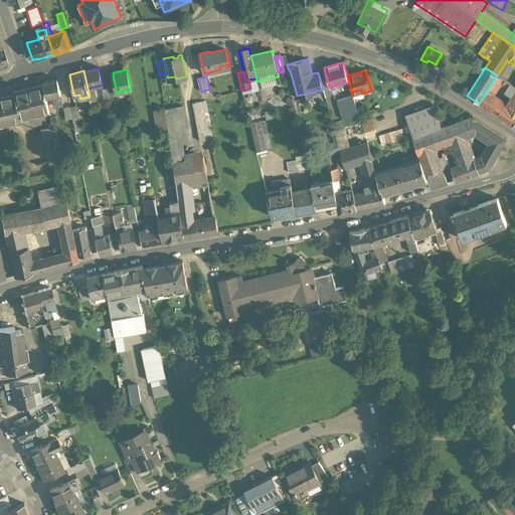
[(57,78),(42,81),(43,84),(45,98),(52,96),(60,95),(57,78)]
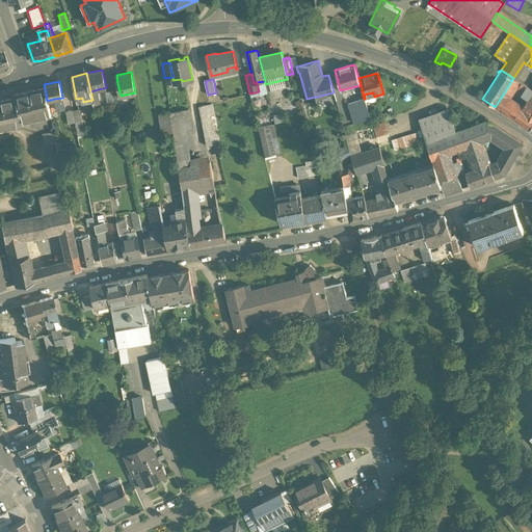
[(117,83),(111,84),(112,90),(114,98),(121,96),(117,83)]
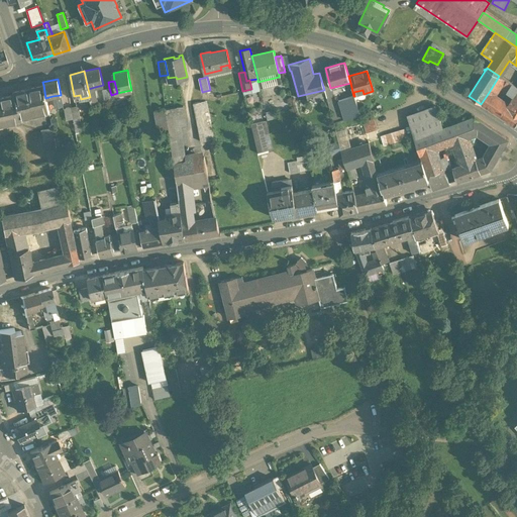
[(43,85),(11,92),(12,96),(16,116),(48,110),(45,98),(43,85)]
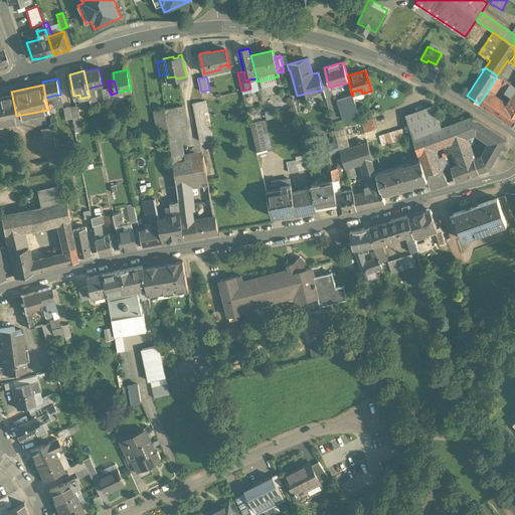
[(95,87),(88,89),(90,97),(91,104),(98,103),(95,87)]
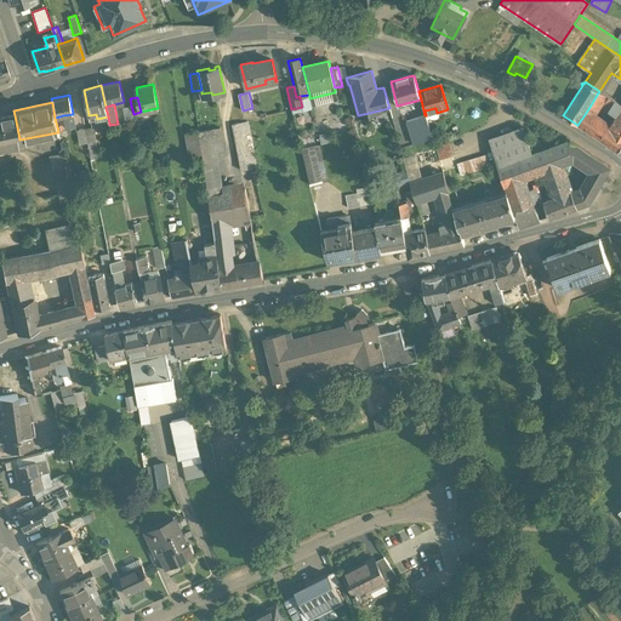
[(131,106),(124,107),(127,121),(135,120),(134,114),(131,106)]
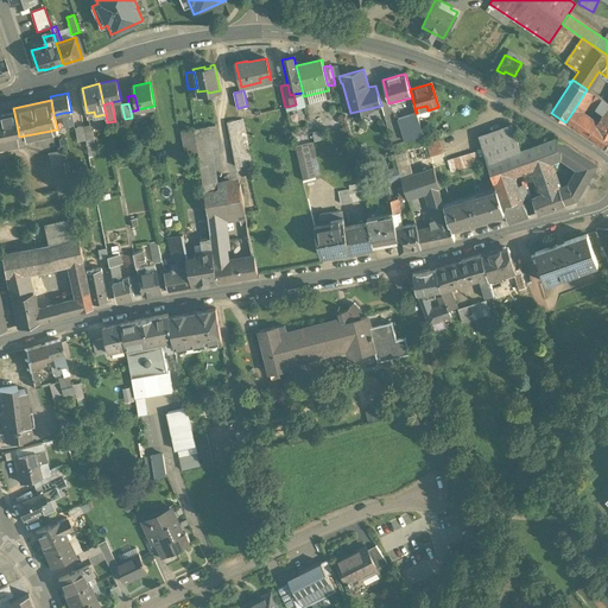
[(607,131),(602,127),(574,111),(565,122),(606,149),(607,143),(607,131)]
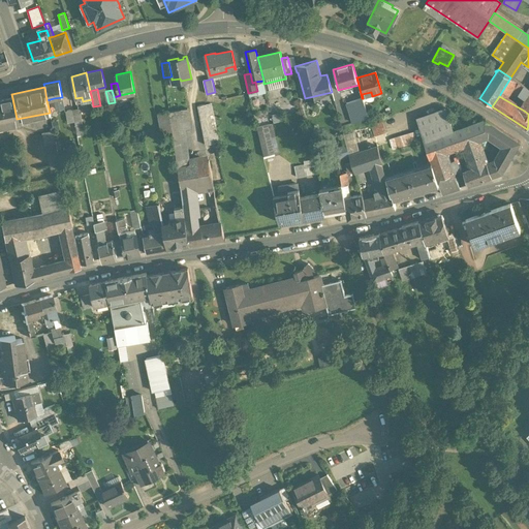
[(62,97),(54,98),(56,109),(64,106),(62,97)]
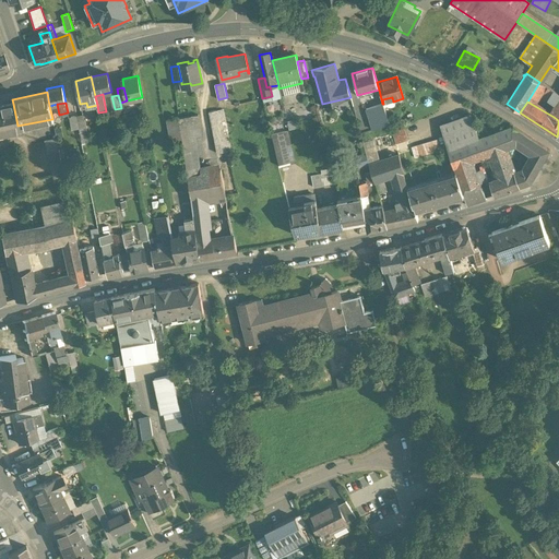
[(13,104),(0,106),(0,134),(19,131),(18,126),(13,104)]
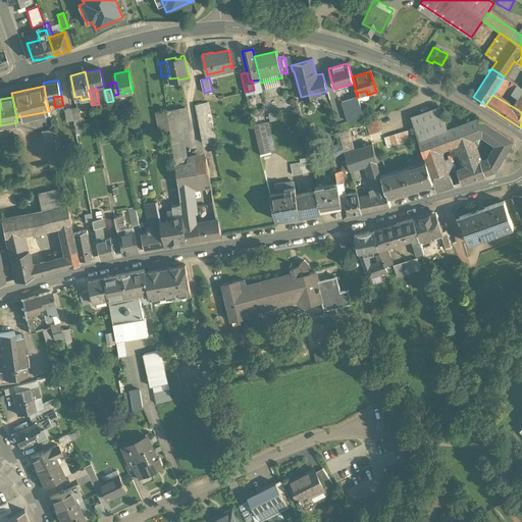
[(357,97),(342,102),(348,121),(363,116),(357,97)]
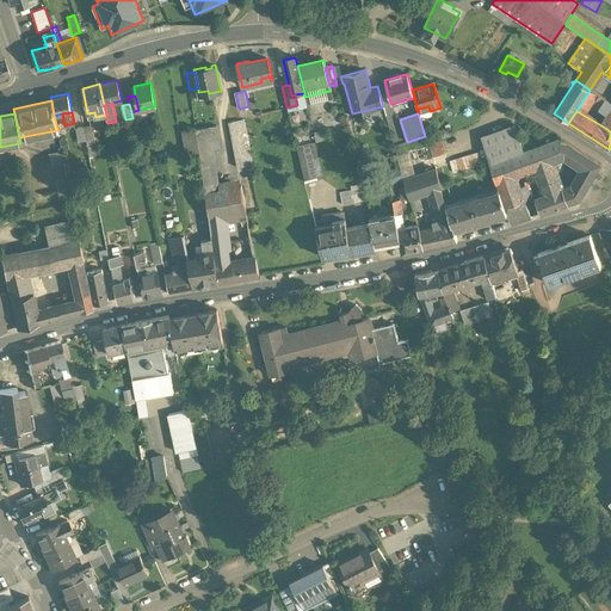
[(252,165),(242,119),(228,123),(236,167),(252,165)]
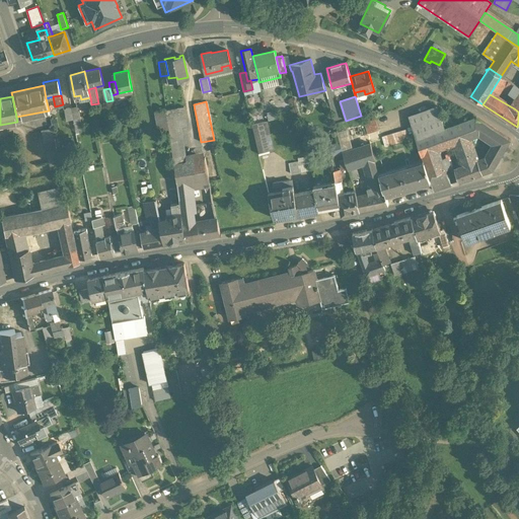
[(78,106),(71,107),(73,119),(80,117),(78,106)]
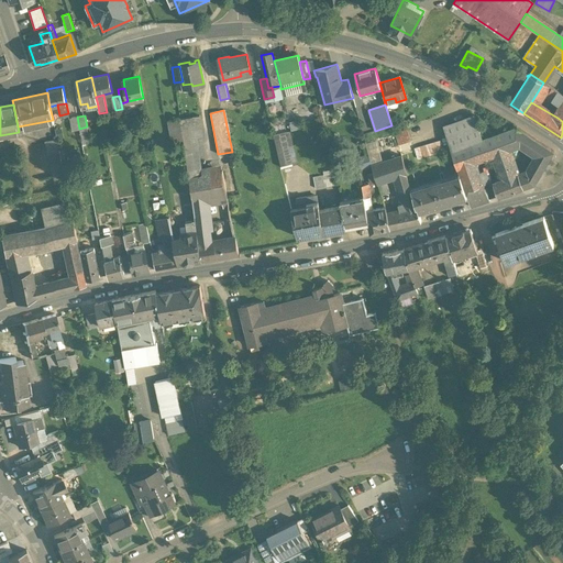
[(475,116),(444,128),(456,167),(457,167),(460,175),(467,196),(471,207),(489,200),(475,161),(493,154),(508,148),(522,143),(523,146),(527,144),(528,147),(538,153),(527,174),(519,177),(522,187),(533,183),(553,151),(516,127),(484,140),(475,116)]
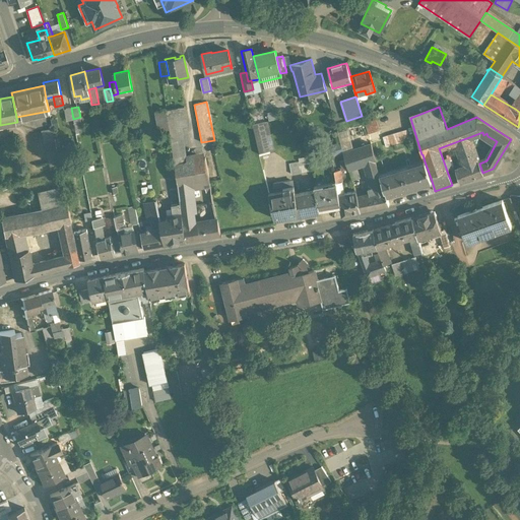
[(375,120),(365,123),(370,138),(380,135),(375,120)]
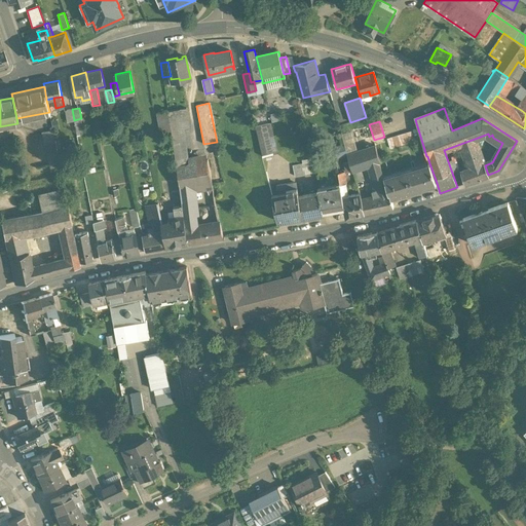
[(268,123),(255,126),(262,156),(275,153),(268,123)]
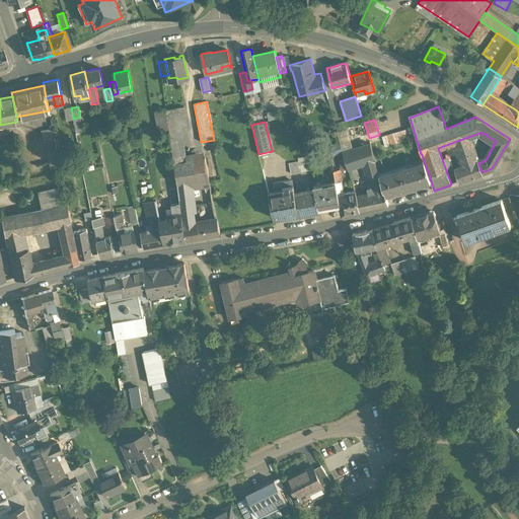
[(52,128),(42,130),(48,162),(59,159),(52,128)]
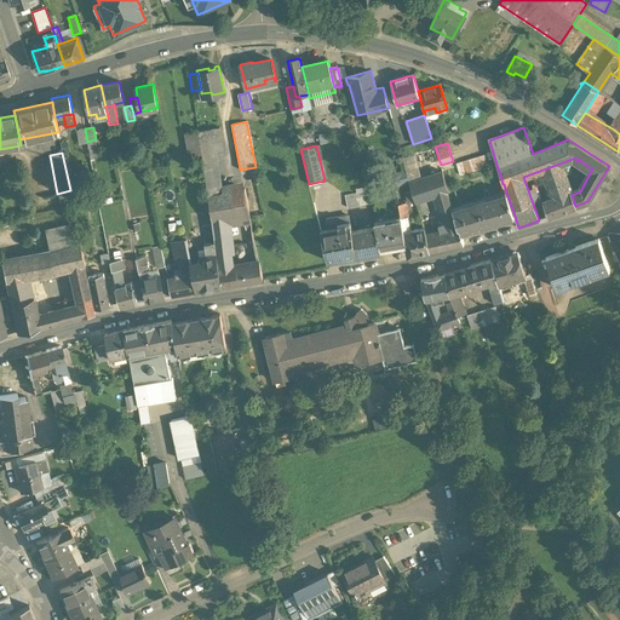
[(491,153),(455,162),(459,174),(494,164),(491,153)]
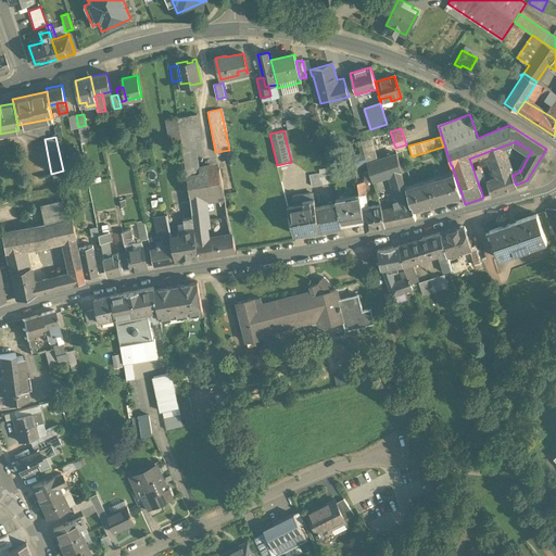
[(502,147),(487,152),(495,176),(485,180),(491,194),(516,185),(513,175),(502,147)]
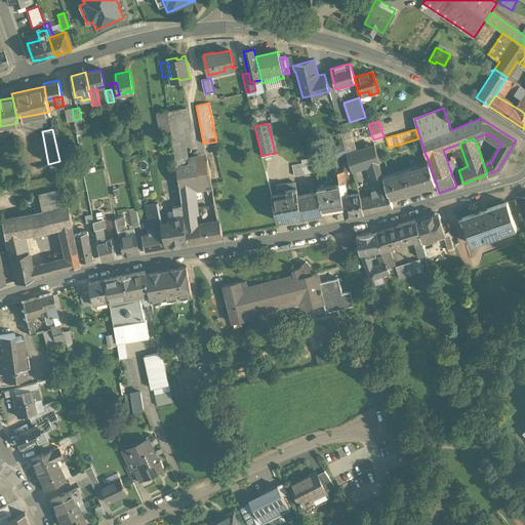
[(378,161),(373,146),(347,155),(348,160),(352,170),(369,164),(375,189),(377,195),(387,193),(381,176),(377,161),(378,161)]
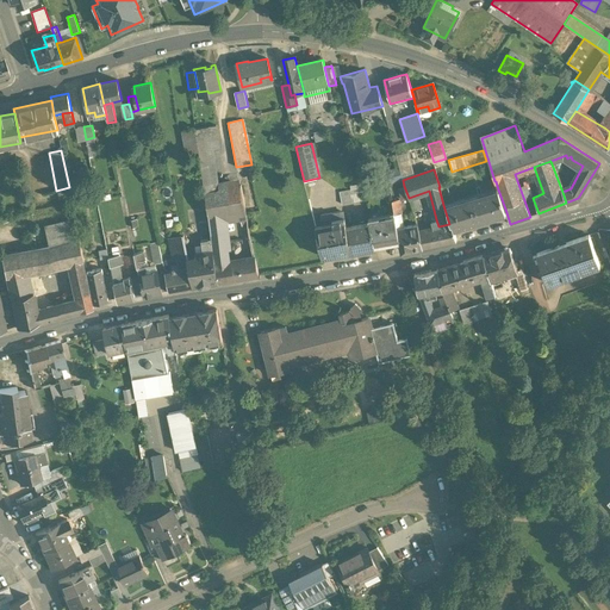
[(241,186),(205,192),(209,211),(211,230),(219,228),(224,261),(226,261),(226,249),(229,249),(224,212),(235,210),(242,222),(248,221),(241,186)]
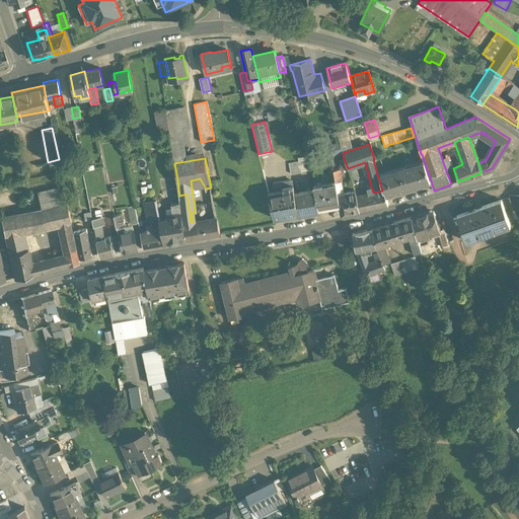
[(307,158),(289,162),(291,172),(309,169),(307,158)]
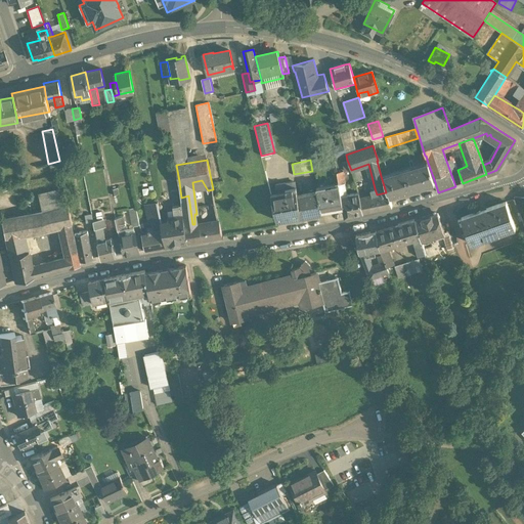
[(351,170),(347,160),(343,161),(345,170),(351,170)]
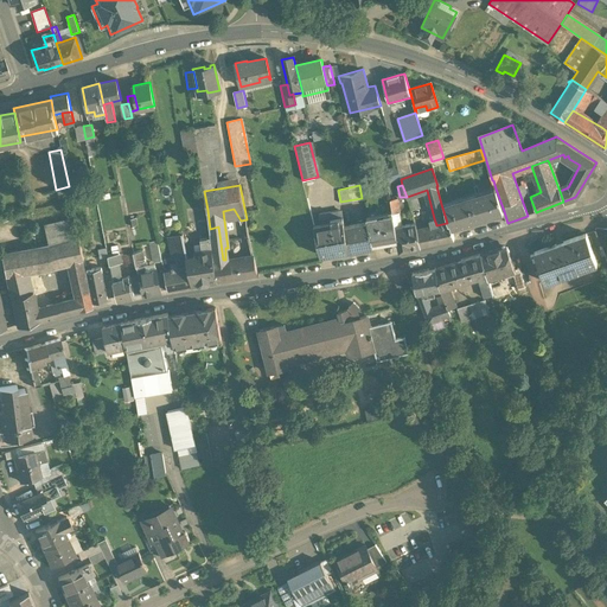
[(486,192),(477,196),(475,195),(465,197),(466,198),(453,203),(452,200),(441,204),(447,223),(448,222),(449,228),(504,211),(496,189),(486,191),(486,192)]
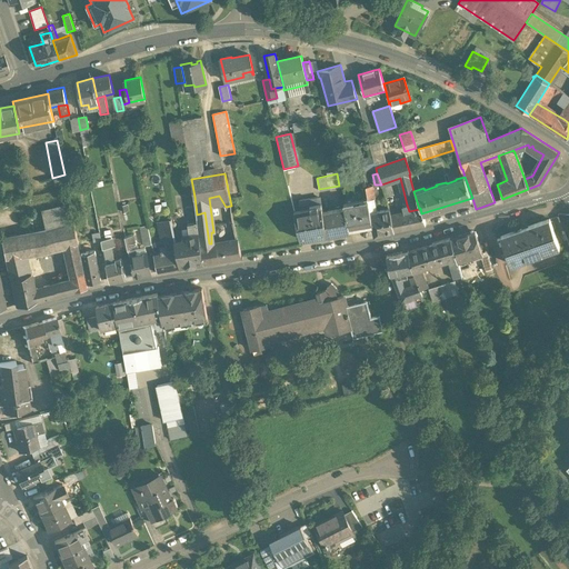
[(345,208),(322,211),(320,199),(310,201),(309,198),(299,200),(301,209),(293,210),(301,239),(350,230),(345,208)]
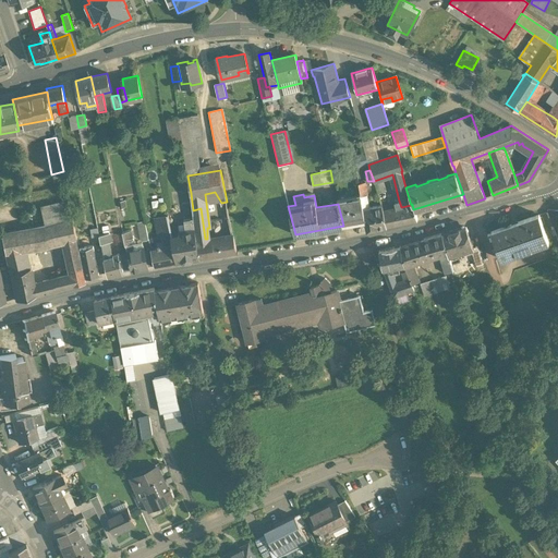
[(361,196),(347,198),(347,197),(337,199),(338,204),(343,226),(365,221),(363,207),(361,196)]
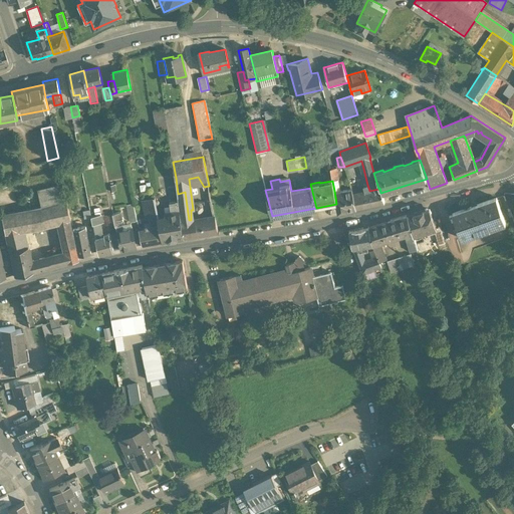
[(71,219),(67,201),(63,184),(37,191),(40,206),(1,215),(4,232),(5,232),(8,249),(14,275),(32,271),(54,265),(79,258),(70,219),(71,219)]
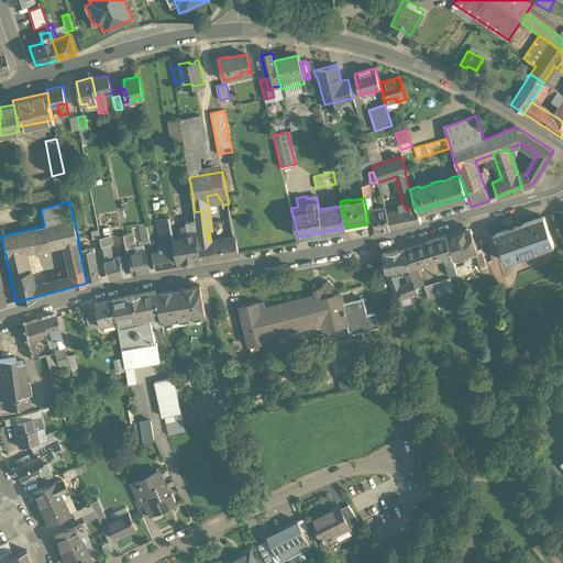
[(415,207),(405,209),(403,202),(398,203),(399,210),(385,212),(388,228),(420,221),(417,211),(416,206),(415,207)]
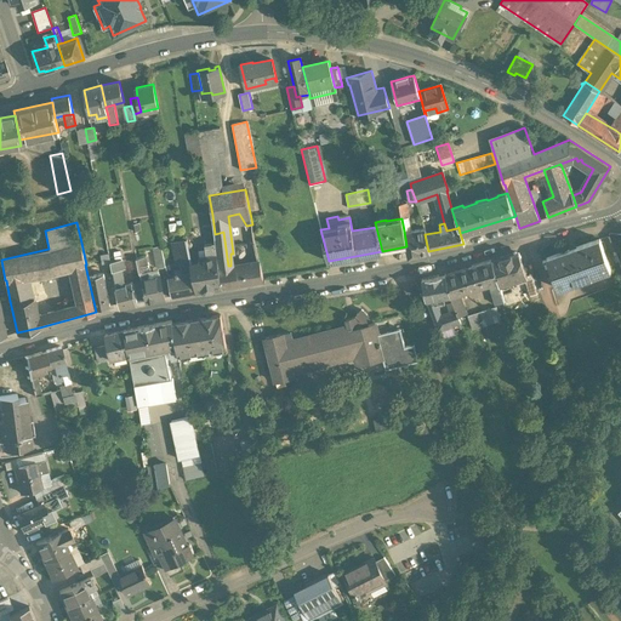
[(423,228),(404,231),(406,246),(409,255),(428,251),(425,234),(423,228)]
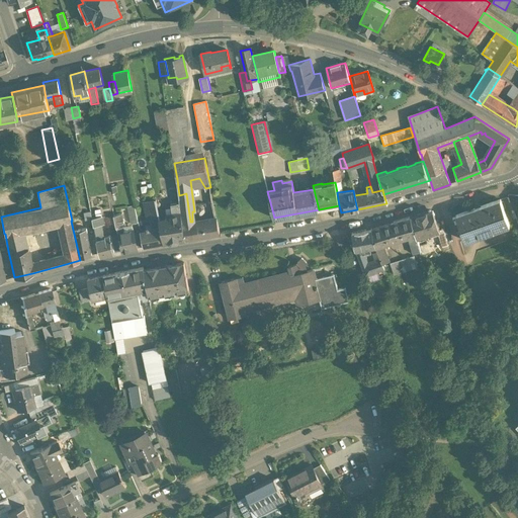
[(186,193),(179,195),(180,203),(180,204),(183,223),(190,222),(186,193)]
